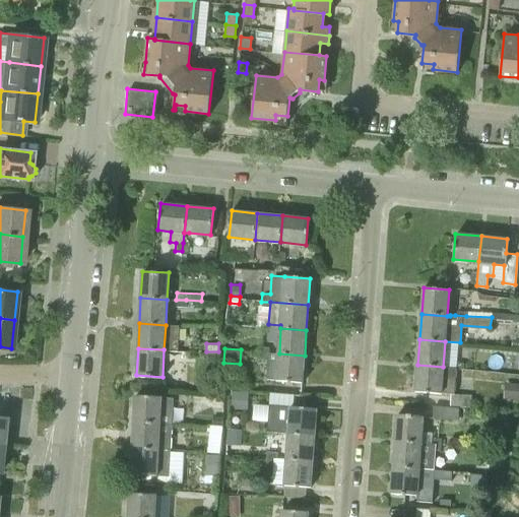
[(279,353),(268,352),(258,352),(258,357),(267,358),(265,378),(277,379),(277,380),(303,382),(305,356),(279,353)]
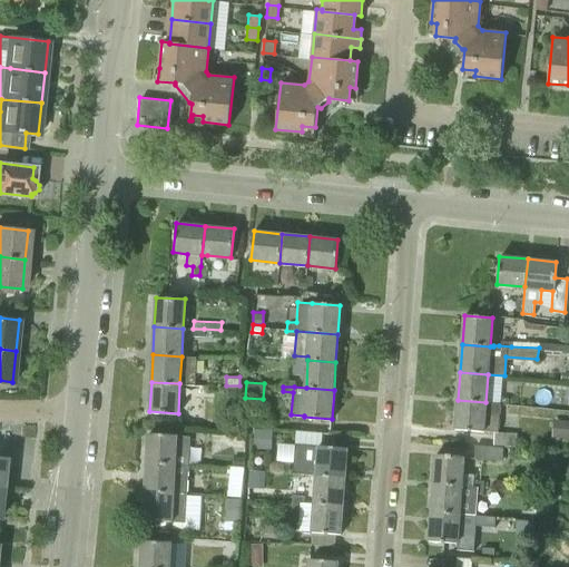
[(500,403),(486,402),(458,400),(455,430),(483,432),(483,429),(498,429),(500,403)]
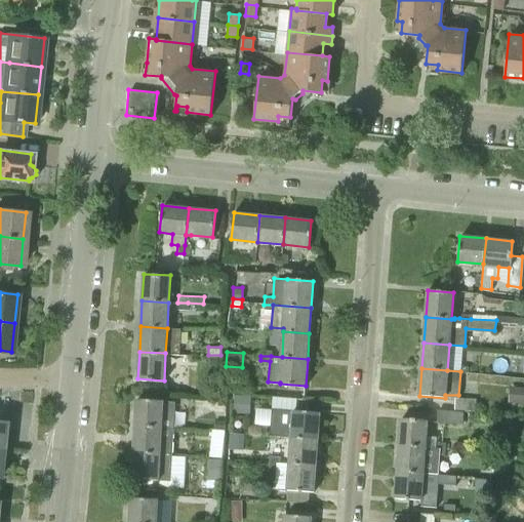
[(523,402),(523,385),(509,385),(508,402),(523,402)]
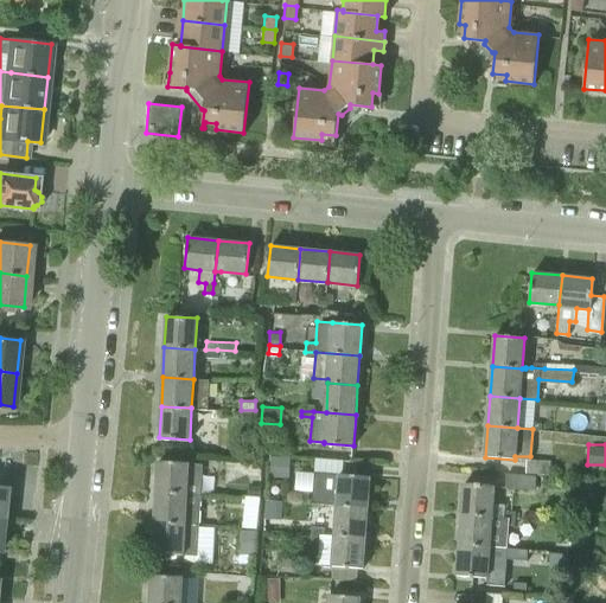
[(288,475),(289,455),(270,454),(269,474),(288,475)]
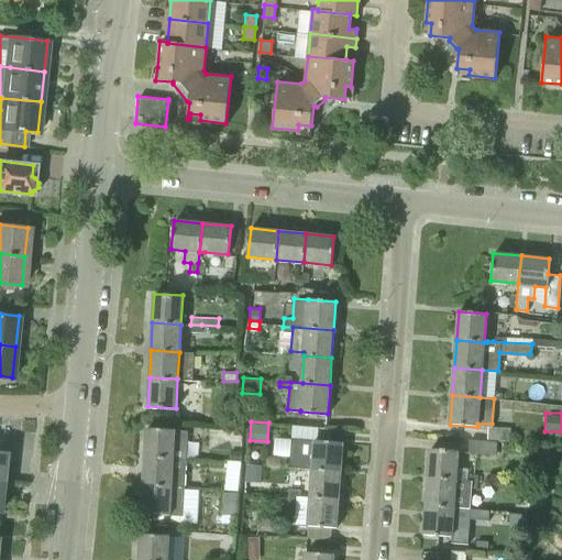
[(509,439),(509,427),(488,426),(487,438),(509,439)]
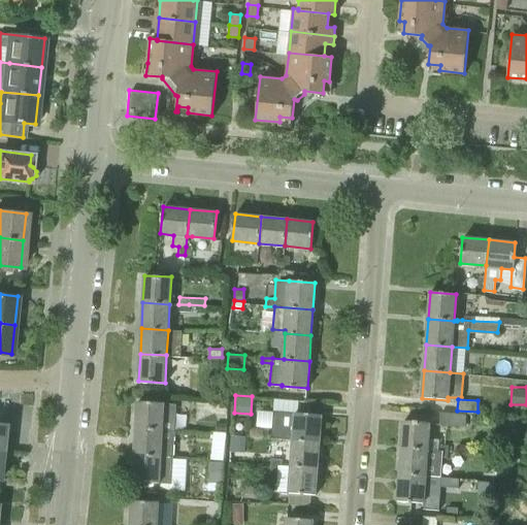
[(137,401),(136,428),(174,430),(175,404),(164,404),(164,402),(137,401)]
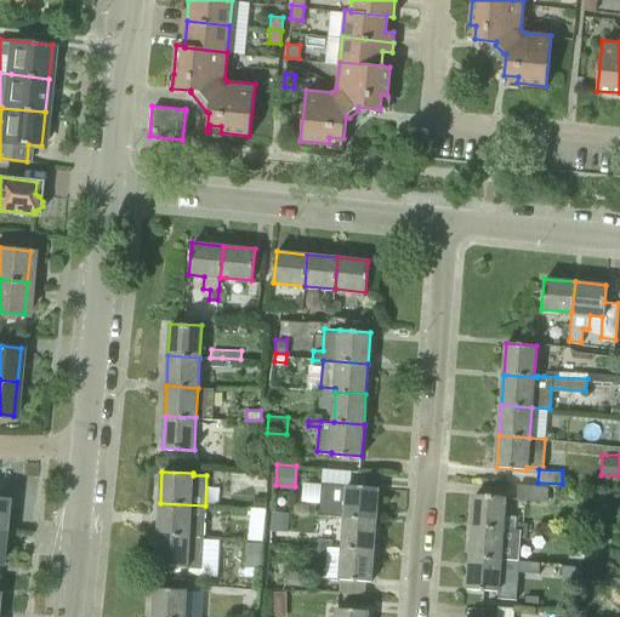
[(547,500),(547,484),(518,483),(517,497),(547,500)]
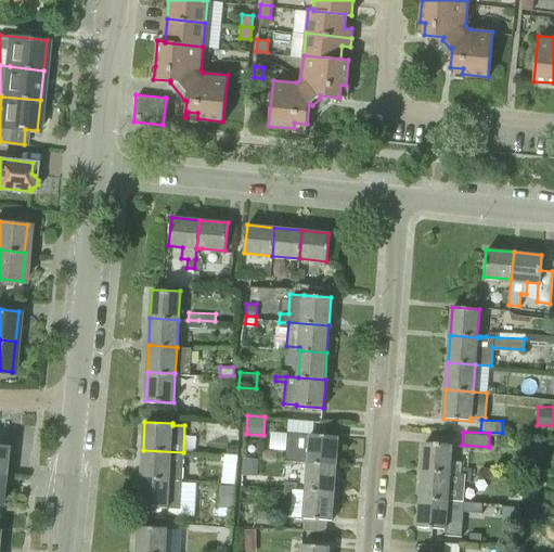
[(285,461),(308,462),(335,465),(337,437),(287,433),(285,461)]
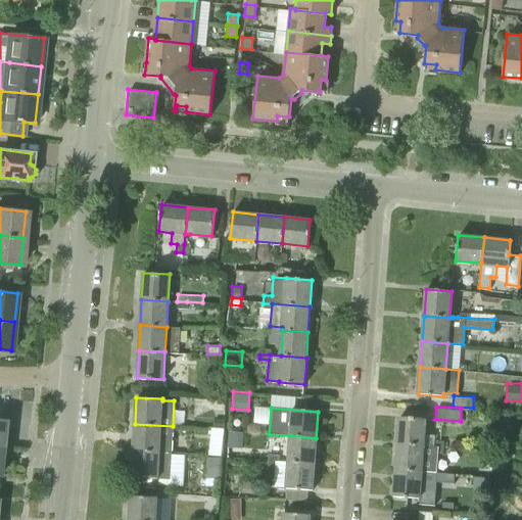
[(211,426),(223,427),(223,415),(211,414),(211,426)]
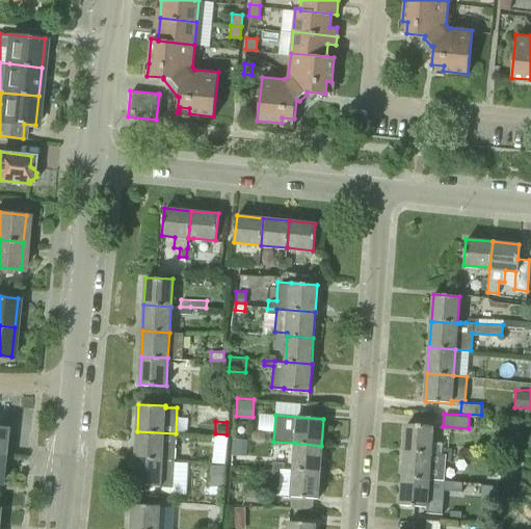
[(405,425),(404,448),(430,450),(432,427),(405,425)]
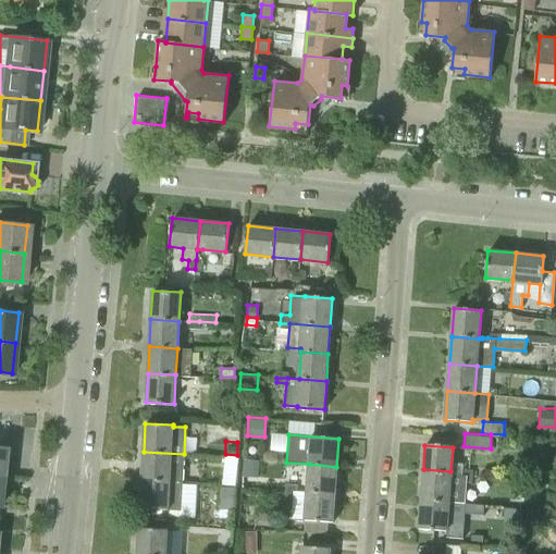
[(184,454),(144,452),(141,479),(182,481),(184,454)]
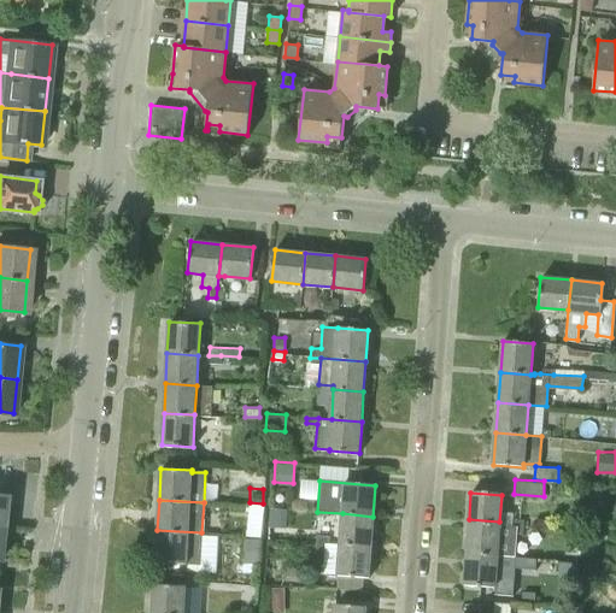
[(373,517),(342,513),(340,542),(371,544),(373,517)]
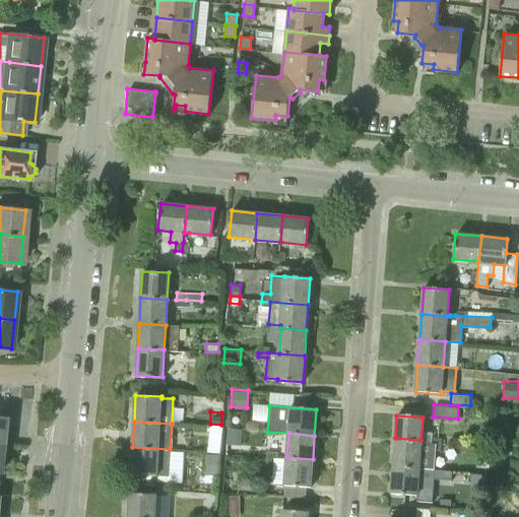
[(432,440),(420,440),(395,438),(393,465),(419,467),(434,468),(436,449),(440,450),(441,438),(432,437),(432,440)]
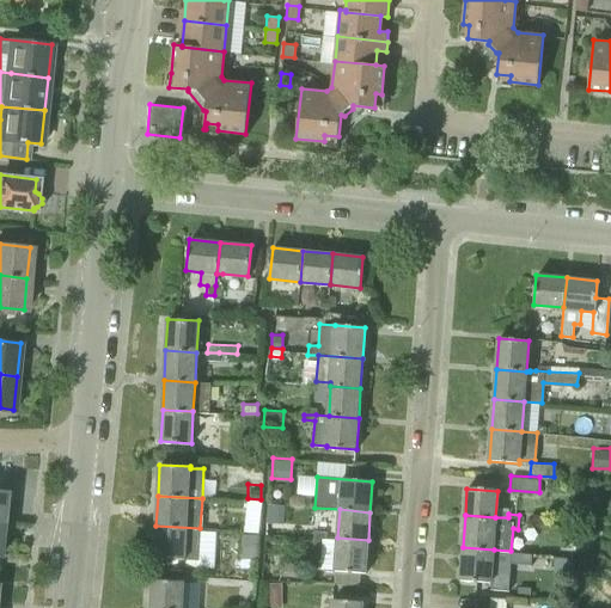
[(200,528),(156,526),(154,556),(166,557),(183,558),(199,558),(200,528)]
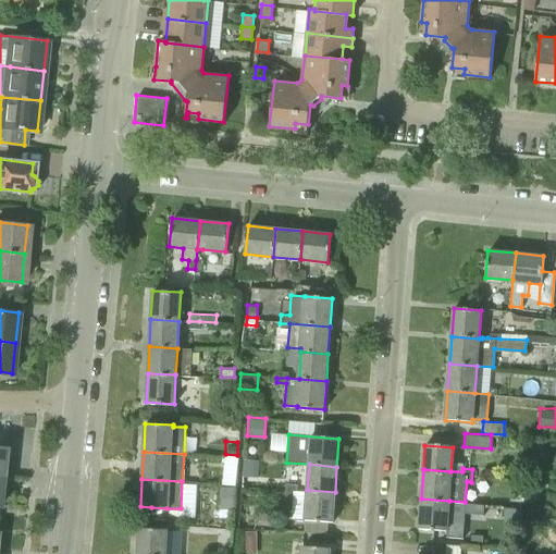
[(233,507),(234,485),(218,484),(217,507),(233,507)]
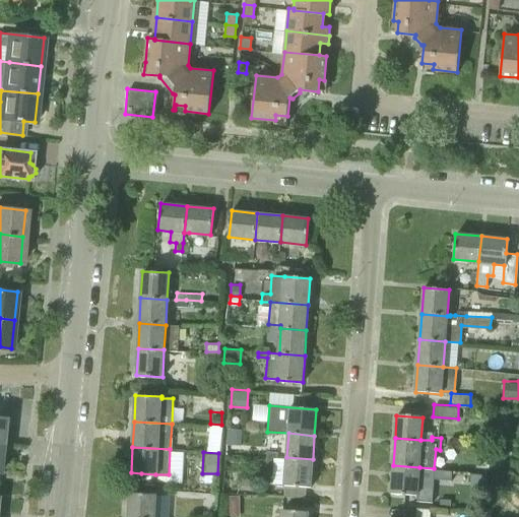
[(313,459),(286,457),(275,456),(266,455),(265,462),(275,462),(275,469),(274,485),(284,485),(306,487),(311,487),(313,459)]
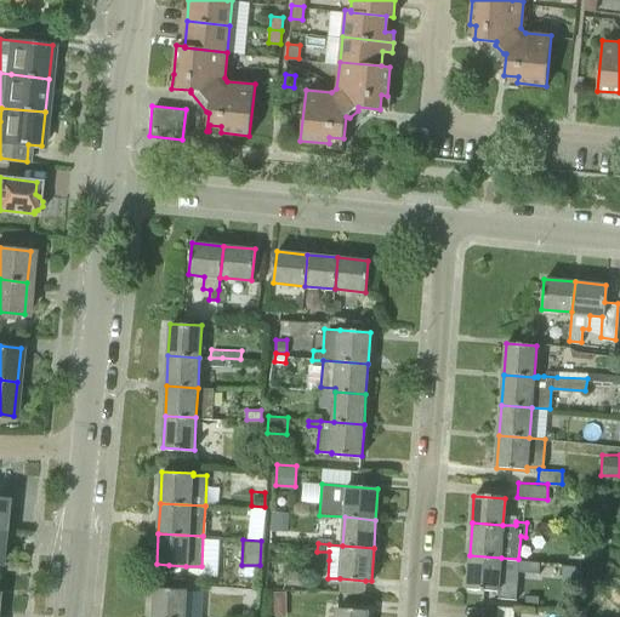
[(501,558),(470,555),(466,587),(498,589),(501,558)]
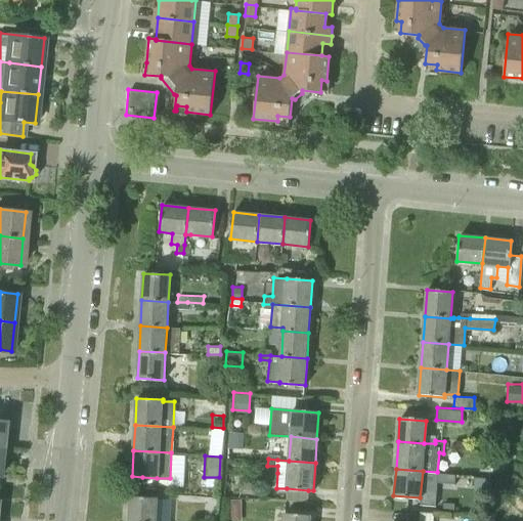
[(142,477),(141,488),(157,489),(157,484),(157,478),(142,477)]
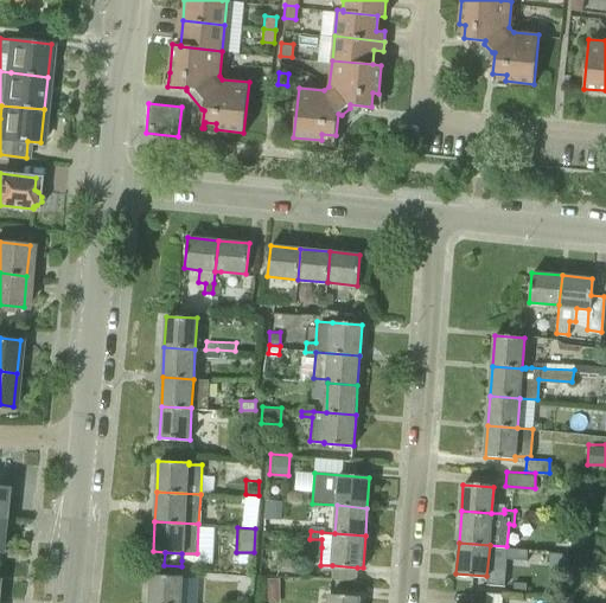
[(295,570),(295,557),(281,556),(281,559),(279,559),(278,569),(295,570)]
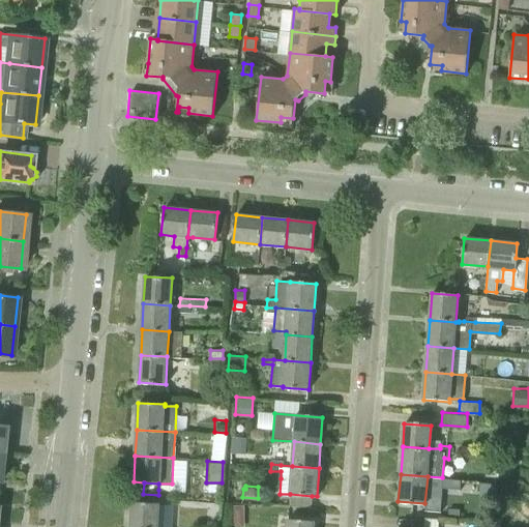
[(133,502),(130,526),(157,526),(158,504),(133,502)]
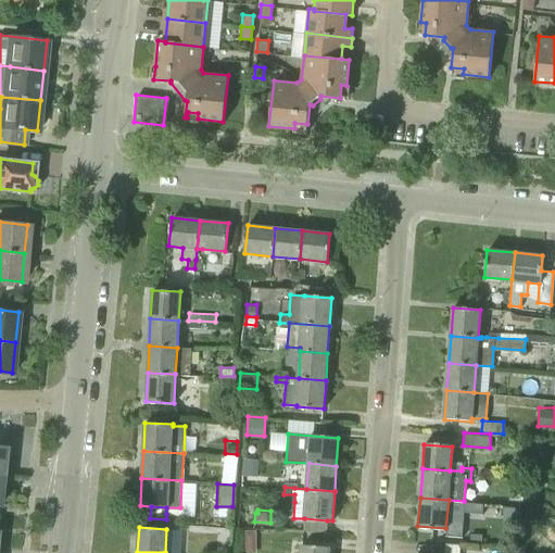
[(243,529),(243,541),(250,541),(255,536),(255,529),(243,529)]
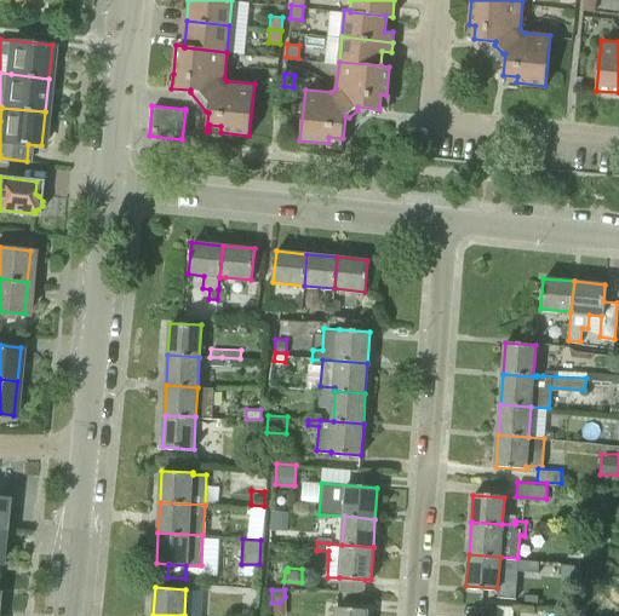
[(537,604),(537,593),(523,593),(523,603),(537,604)]
